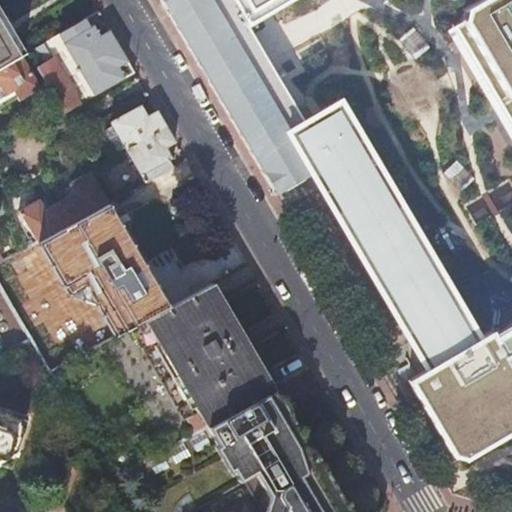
[(159,0),(275,196),(309,176),(363,144),(339,103),(301,123),(271,71),(252,39),(246,27),(291,0),(210,0),(209,1),(208,0),(159,0)]
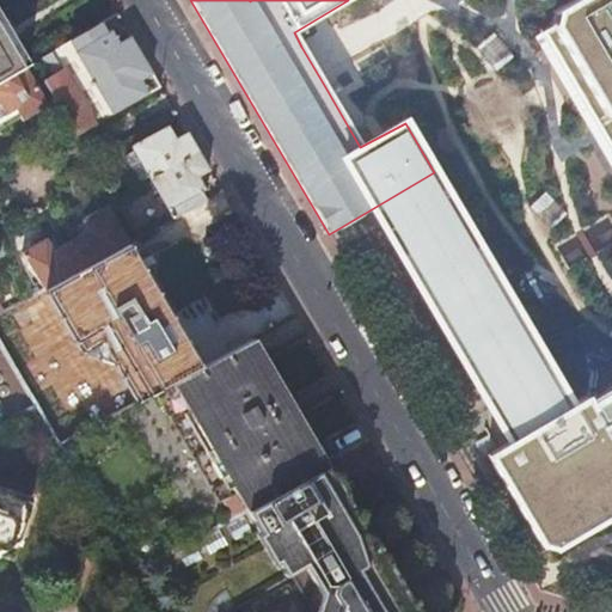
[(494,275),(429,312),(508,445),(487,457),(542,550),(552,554),(611,519),(611,0),(580,0),(556,14),(552,28),(585,83),(591,78),(611,109),(611,412),(600,420),(587,398),(573,407),(494,275)]
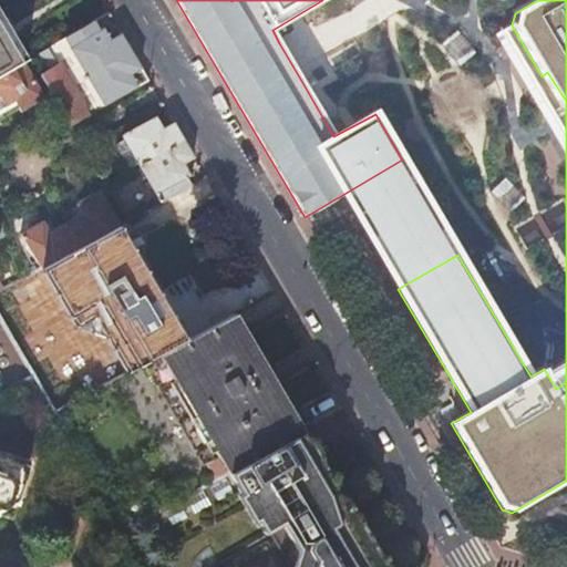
[(0,26),(21,63),(24,61),(27,60),(0,14),(0,26)]
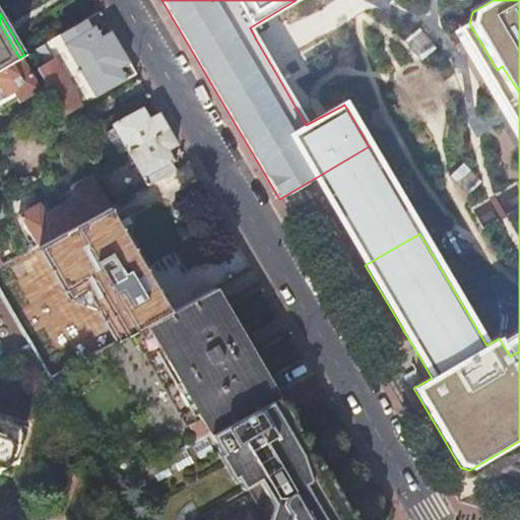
[(90,28),(85,19),(58,35),(79,70),(120,47),(111,33),(111,31),(102,37),(94,25),(90,28)]
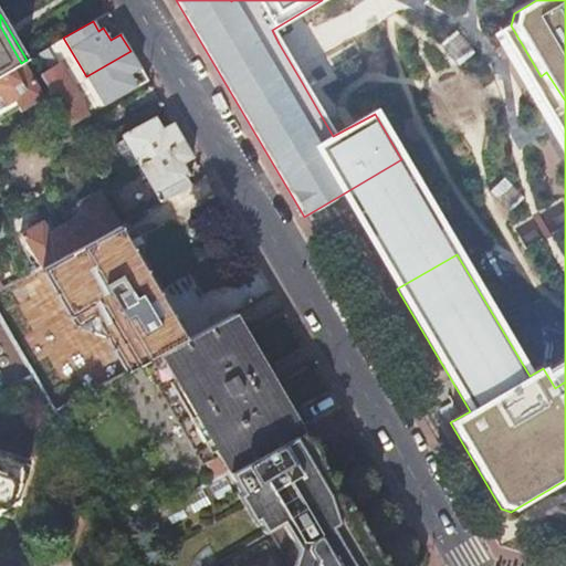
[(0,74),(21,63),(0,25),(0,74)]
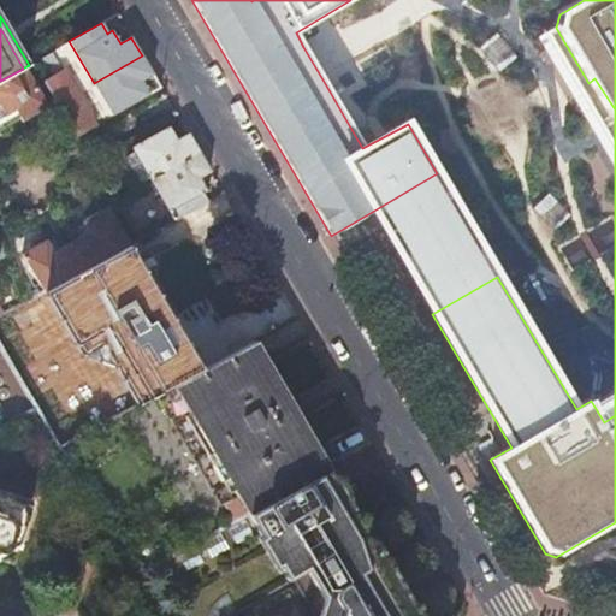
[(69,41),(52,52),(76,93),(94,83),(69,41)]
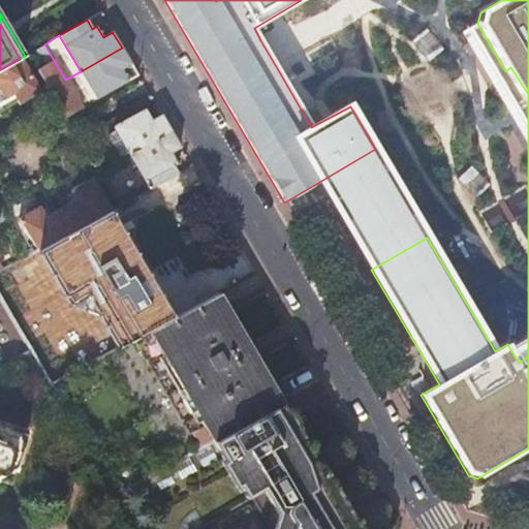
[(335,52),(331,43),(299,62),(304,70),(335,52)]
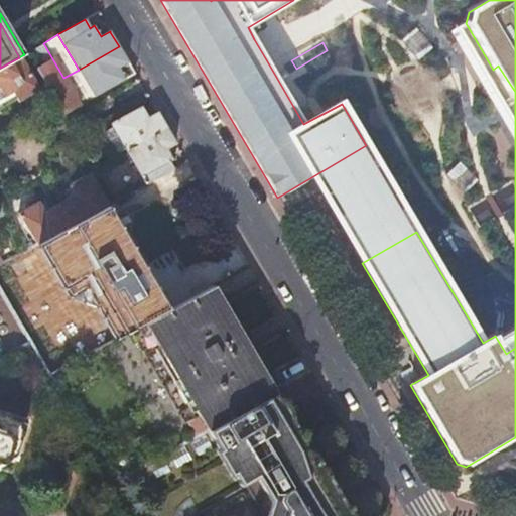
[(29,51),(48,87),(63,78),(43,43),(29,51)]
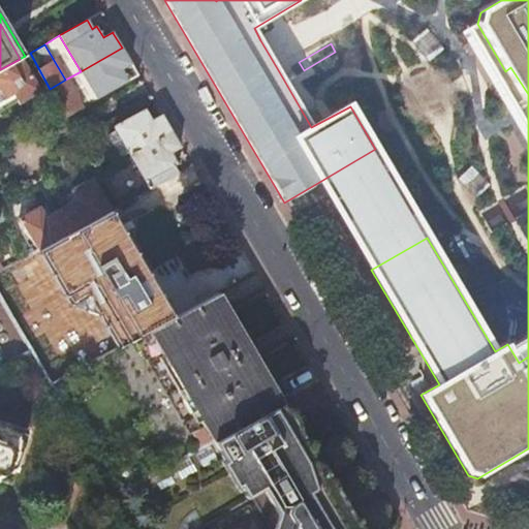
[(96,98),(137,74),(122,48),(81,71),(96,98)]
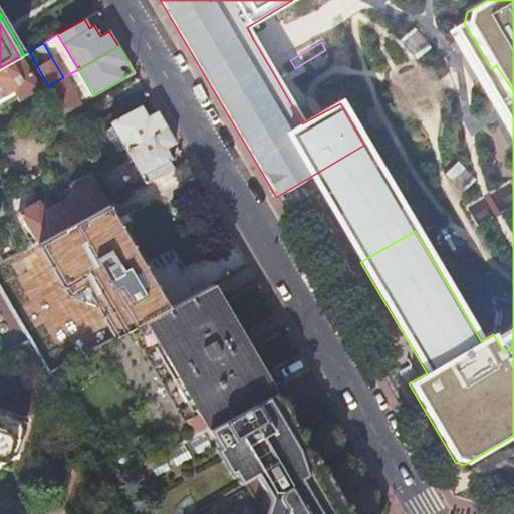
[(0,67),(0,97),(14,89),(19,99),(40,87),(22,55),(19,57),(0,67)]
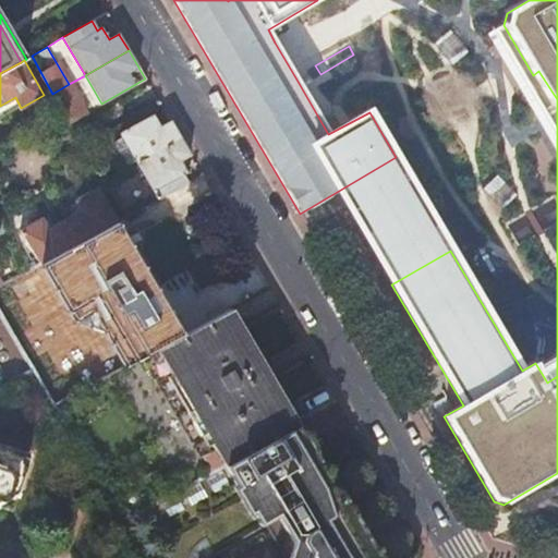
[(557,99),(538,71),(533,75),(554,109),(557,106),(557,99)]
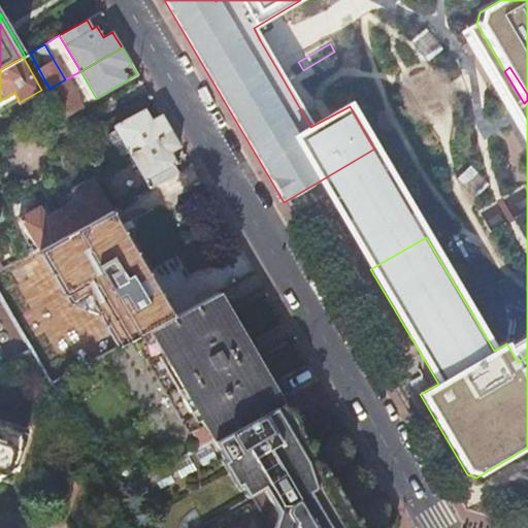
[(65,79),(81,107),(96,98),(80,71),(65,79)]
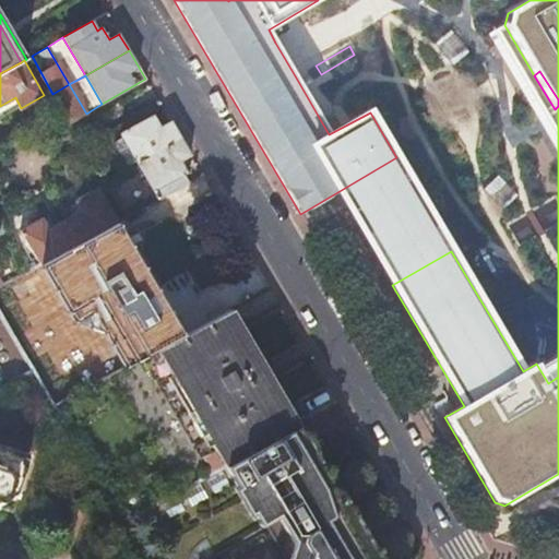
[(54,105),(64,125),(86,114),(69,84),(52,94),(54,96),(54,105)]
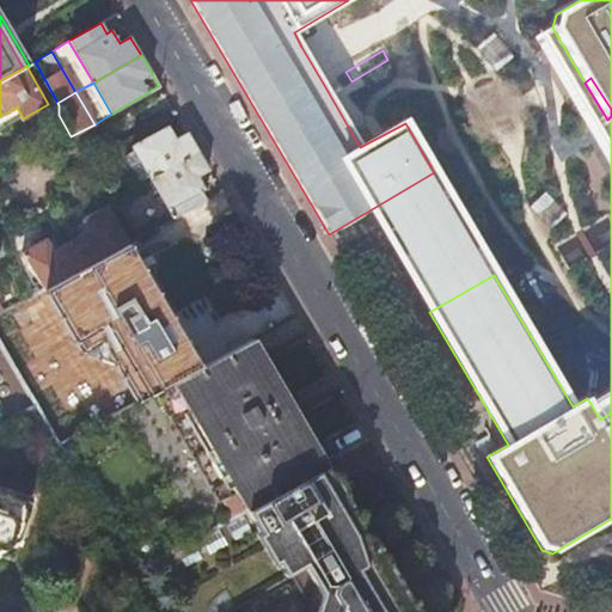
[(148,178),(197,151),(187,133),(175,139),(166,127),(130,147),(148,178)]
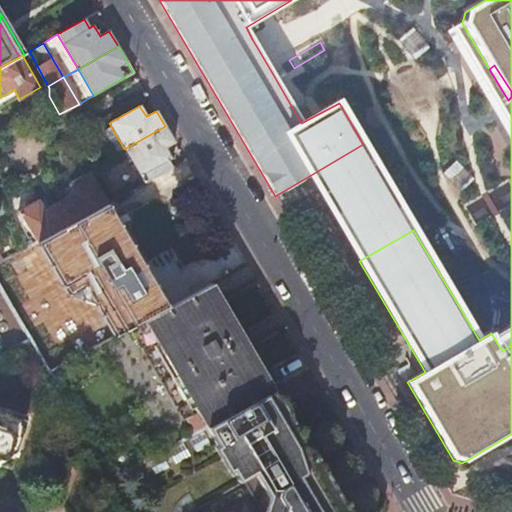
[(144,184),(172,168),(168,160),(170,159),(165,149),(175,143),(165,126),(124,149),(144,184)]
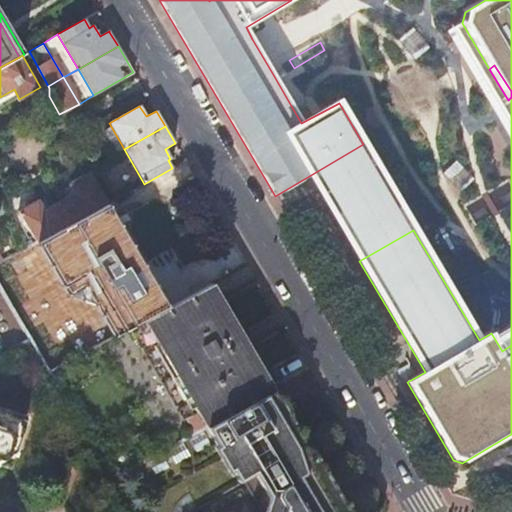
[(309,176),(359,261),(413,230),(363,144),(309,176)]
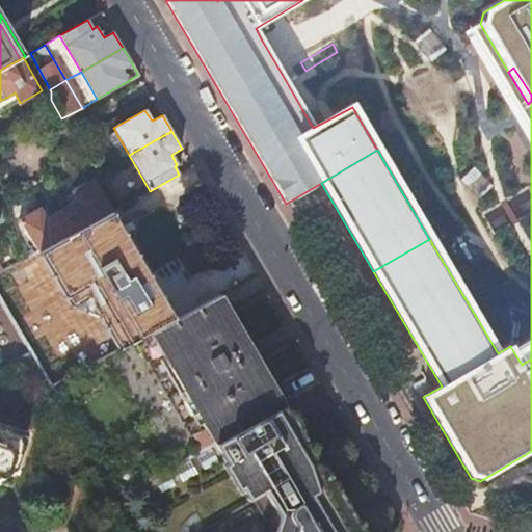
[(481,214),(508,198),(495,176),(468,191),(481,214)]
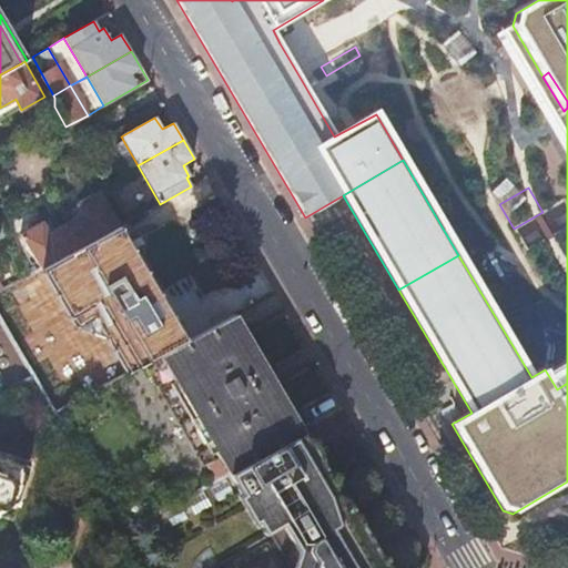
[(66,223),(79,247),(119,226),(99,191),(74,204),(81,215),(66,223)]
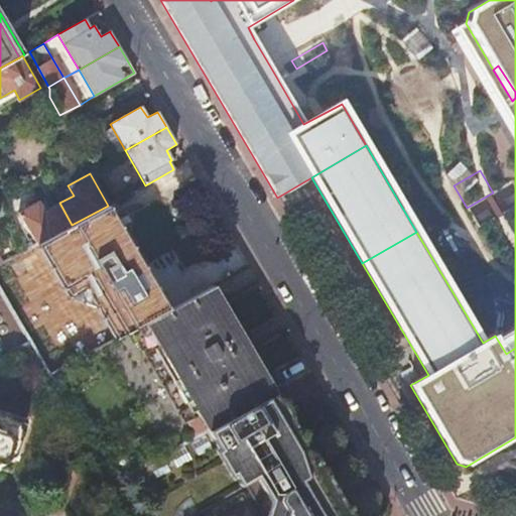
[(35,244),(53,235),(72,225),(59,203),(44,211),(39,201),(17,213),(35,244)]
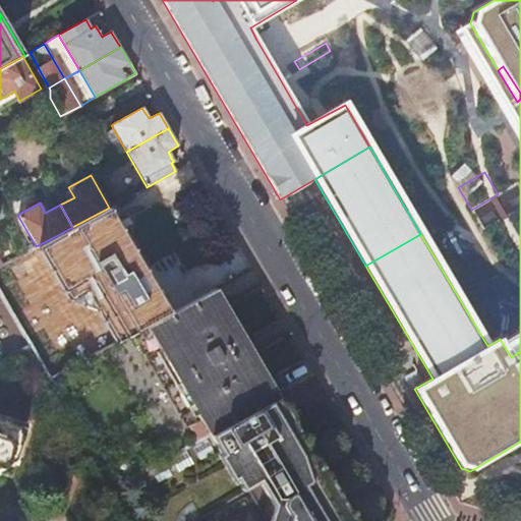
[(54,237),(117,342),(132,334),(172,312),(109,208),(72,227),(54,237)]
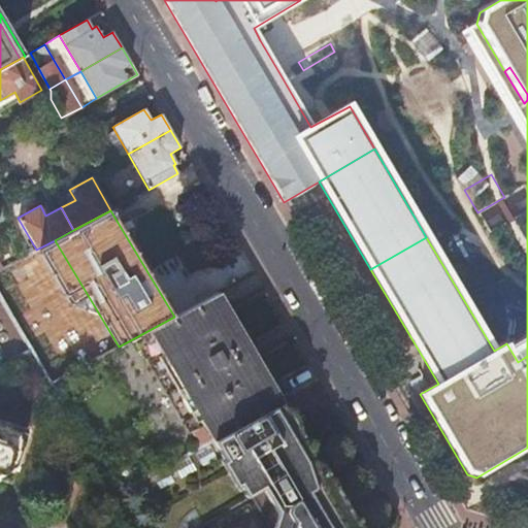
[(0,243),(0,269),(22,258),(10,238),(0,243)]
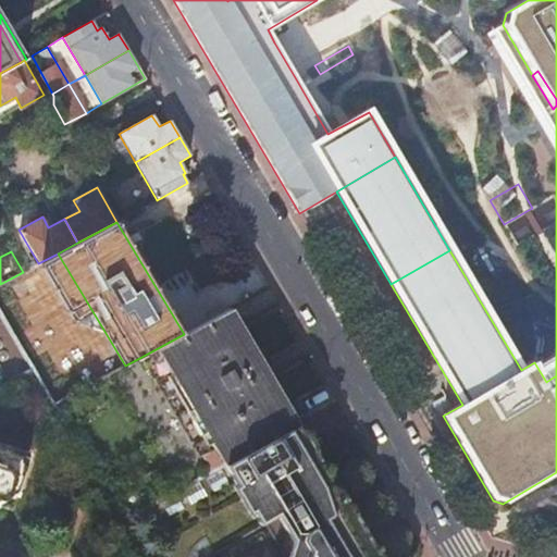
[(214,449),(223,465),(299,424),(232,308),(184,334),(141,357),(199,458),(214,449)]
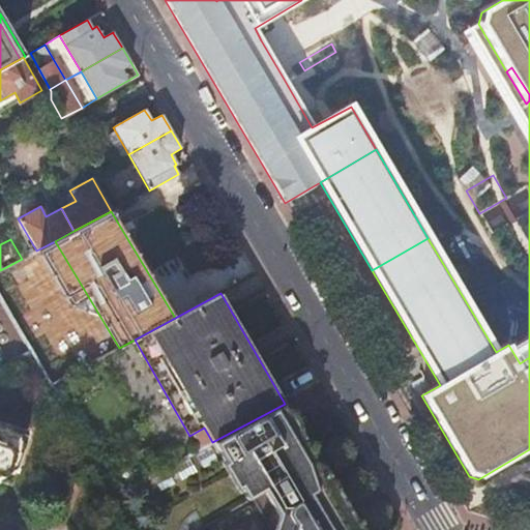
[(212,442),(114,495),(134,529),(188,529),(317,461),(285,404),(212,442)]
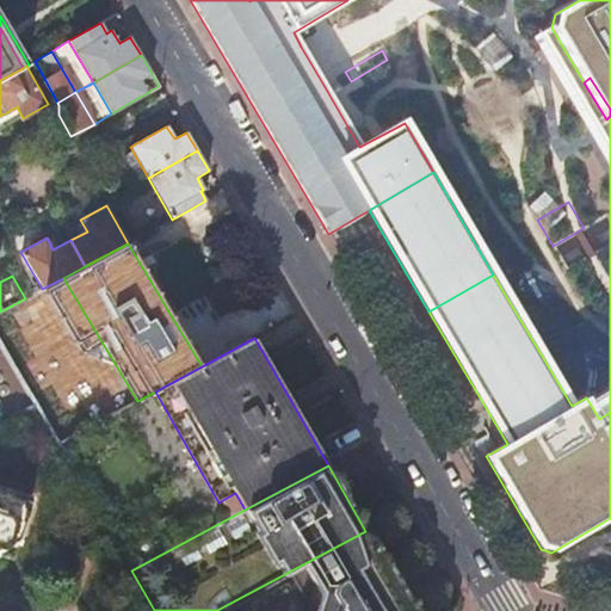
[(0,610),(0,525),(11,520),(30,494),(0,483),(0,610)]
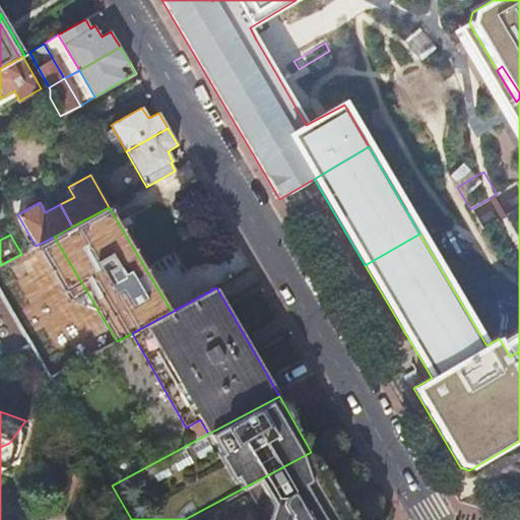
[(350,519),(311,452),(185,519),(350,519)]
